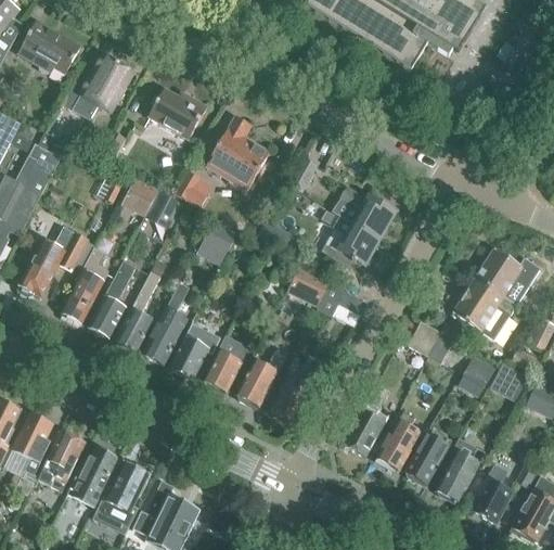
[(0,0),(0,59),(0,60),(0,63),(23,24),(13,17),(20,9),(8,0),(0,0)]
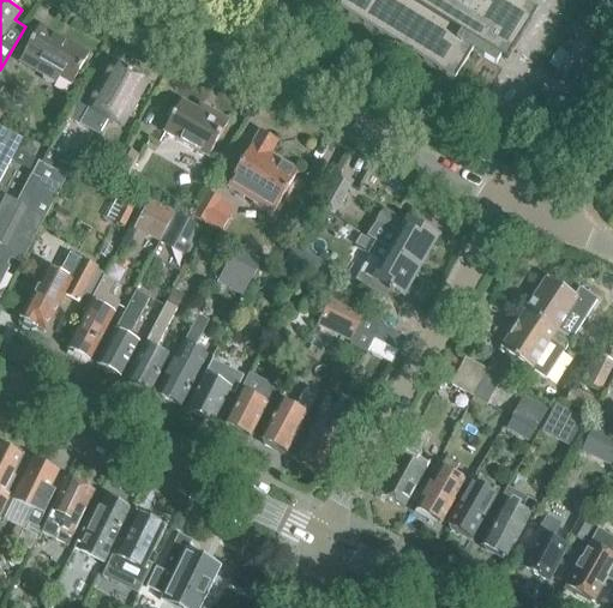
[(334,0),(455,74),(473,46),(497,60),(506,44),(512,48),(538,7),(521,0),(334,0)]
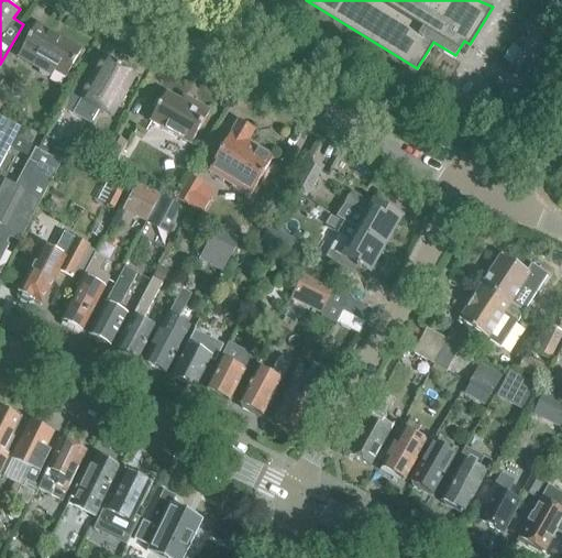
[(44,63),(66,76),(83,47),(36,22),(18,55),(41,67),(44,63)]
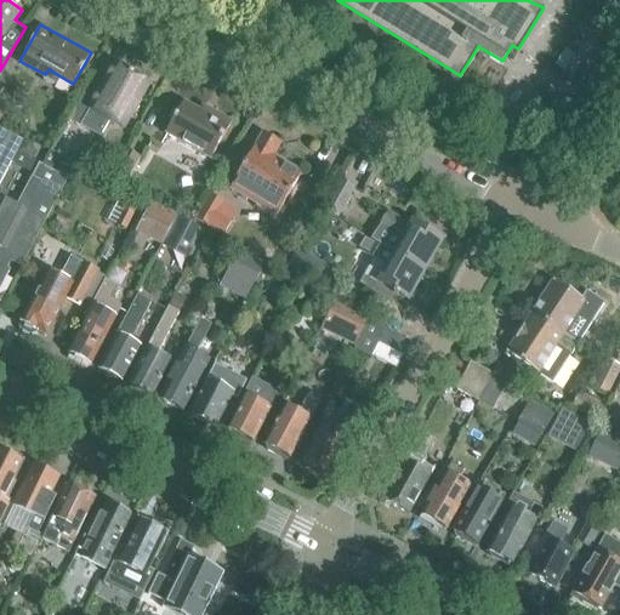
[(123,123),(147,81),(115,63),(101,89),(100,91),(89,85),(70,115),(81,121),(101,132),(111,115),(123,123)]
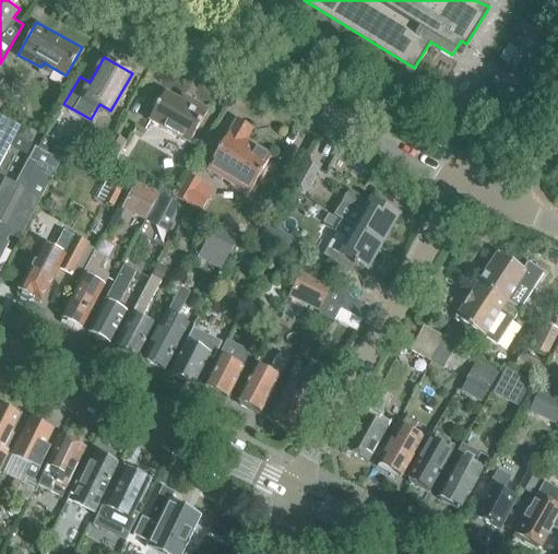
[(182,92),(179,98),(165,91),(150,119),(190,141),(209,107),(182,92)]
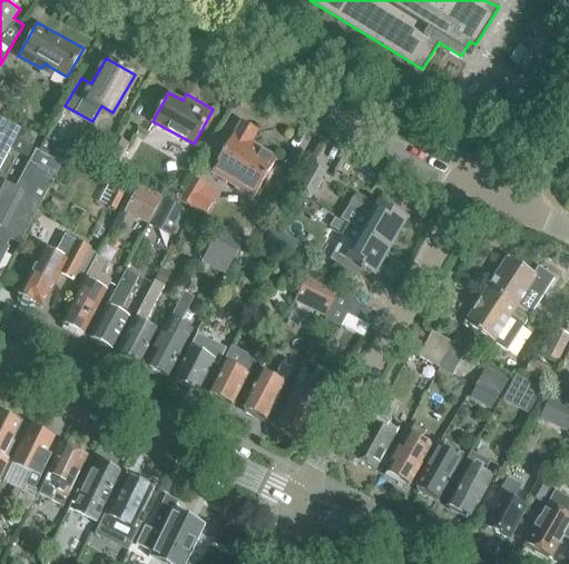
[(0,164),(10,145),(16,134),(19,126),(0,115),(0,164)]
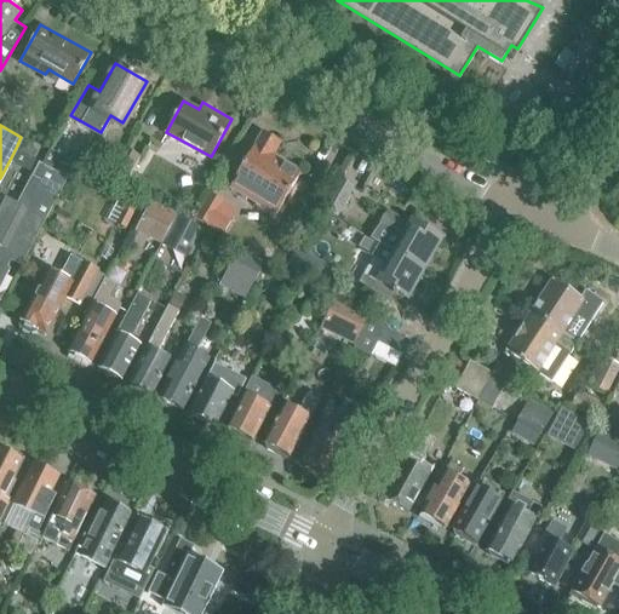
[(279,139),(262,131),(230,187),(258,202),(257,204),(275,214),(302,170),(271,153),(279,139)]
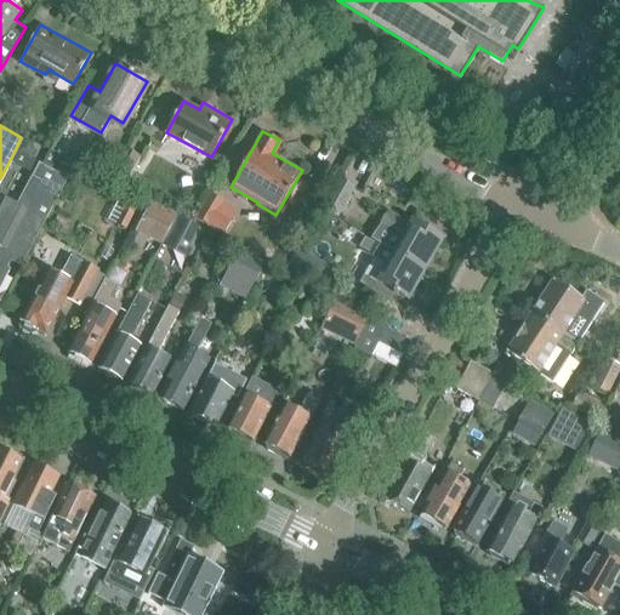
[(17,146),(32,154),(34,148),(30,137),(23,134),(21,137),(17,146)]
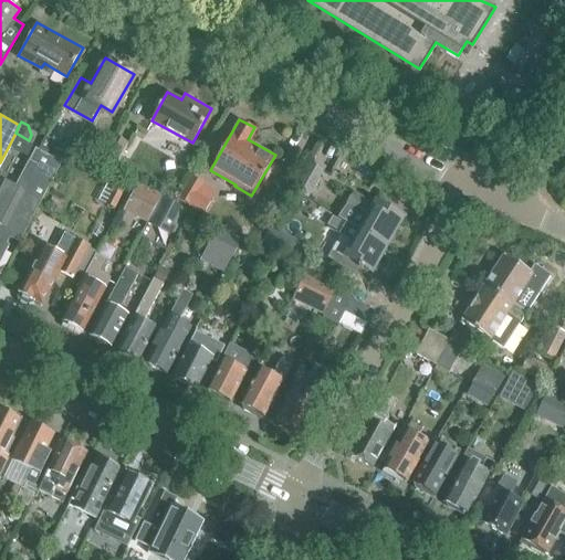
[(127,138),(116,131),(102,157),(113,164),(127,138)]
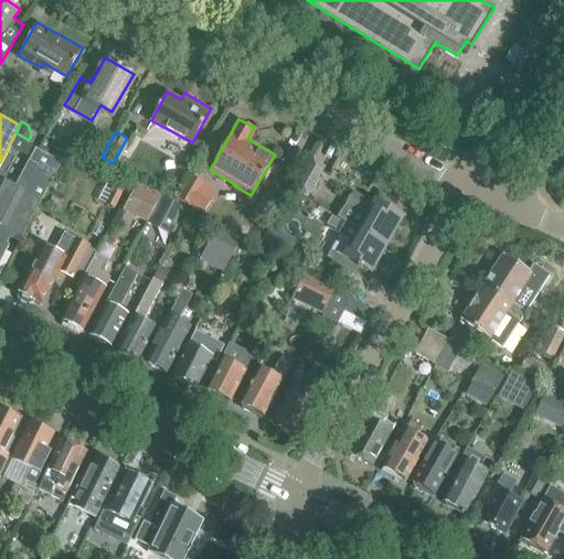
[(16,132),(10,143),(31,154),(35,146),(28,141),(29,140),(16,132)]
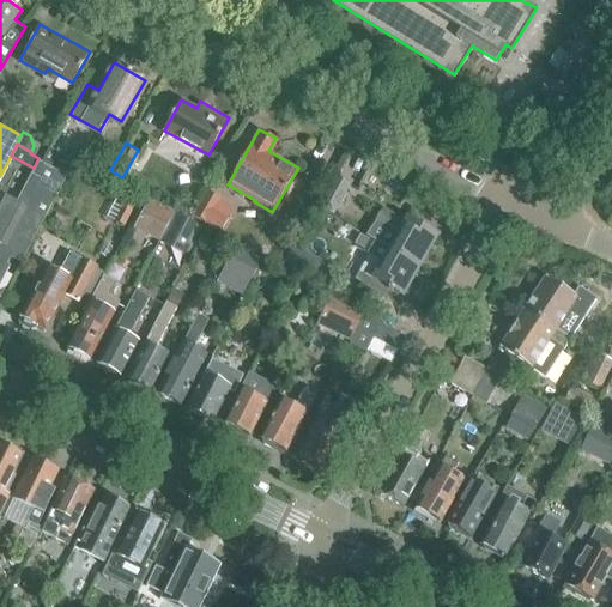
[(0,192),(0,277),(11,256),(22,261),(67,173),(38,158),(34,168),(17,201),(0,192)]
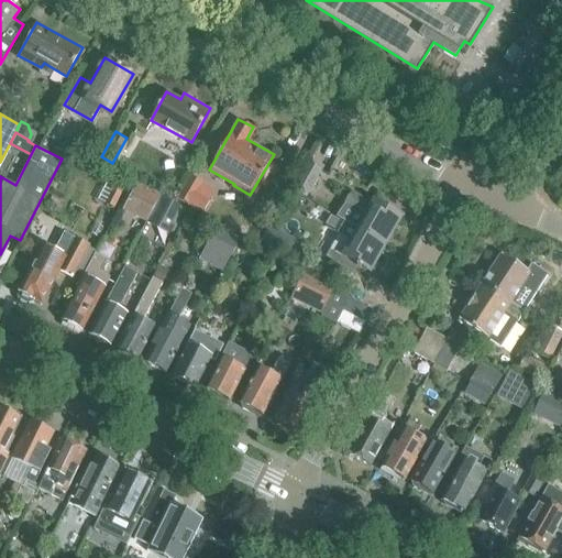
[(294,185),(306,194),(321,166),(308,159),(294,185)]
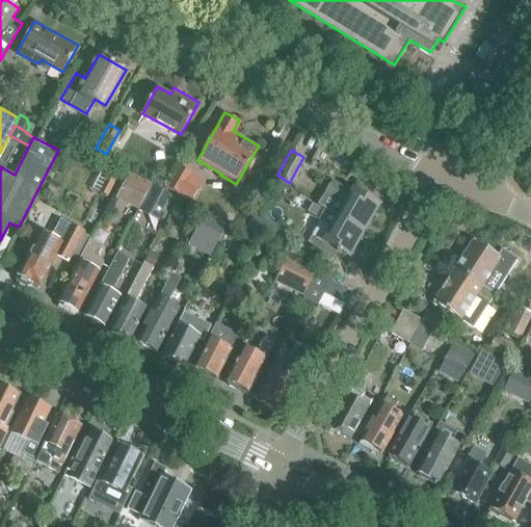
[(191,170),(181,164),(167,188),(190,202),(197,189),(185,182),(191,170)]
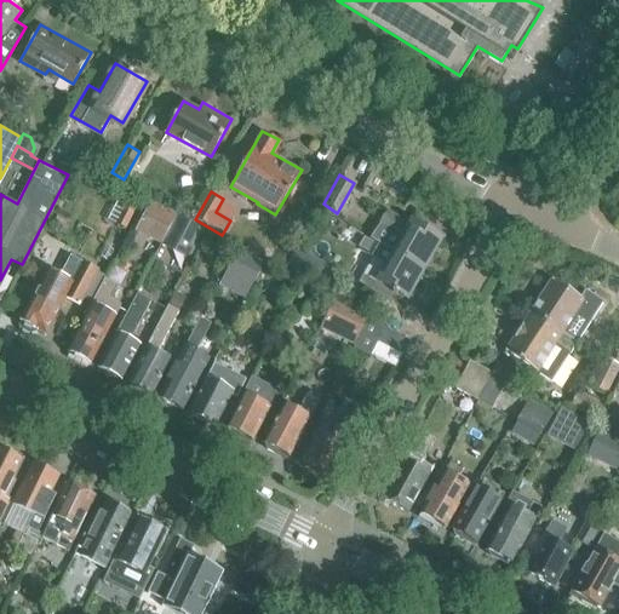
[(176,212),(176,211),(150,199),(139,222),(165,234),(176,212)]
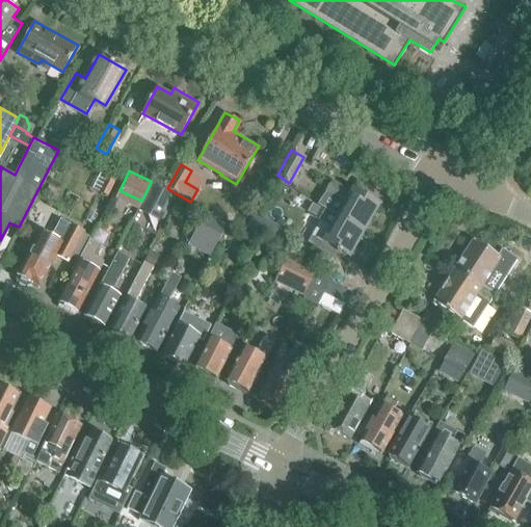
[(338,213),(365,230),(380,203),(352,187),(351,189),(334,178),(324,190),(344,203),(338,213)]
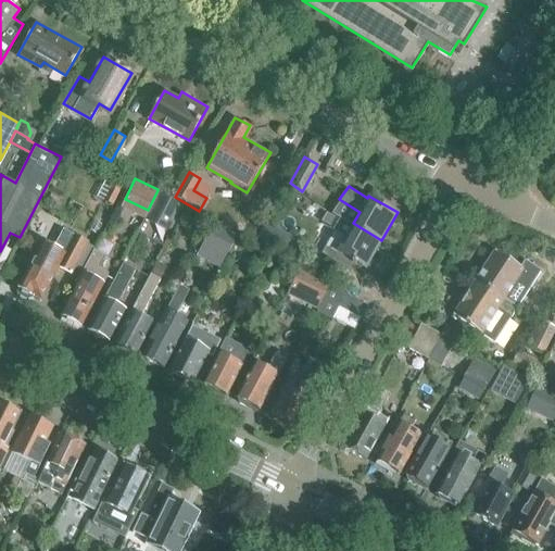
[(148,210),(144,217),(169,230),(184,203),(180,202),(165,195),(158,190),(148,210)]
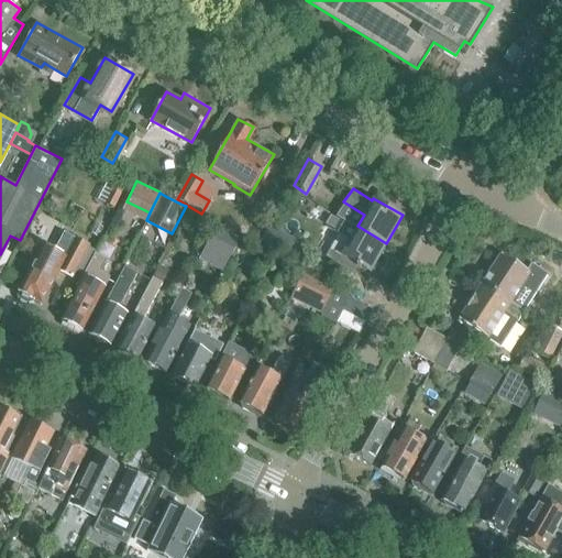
[(354,270),(356,265),(370,272),(386,243),(356,227),(357,227),(334,214),(329,225),(338,230),(326,253),(354,270)]
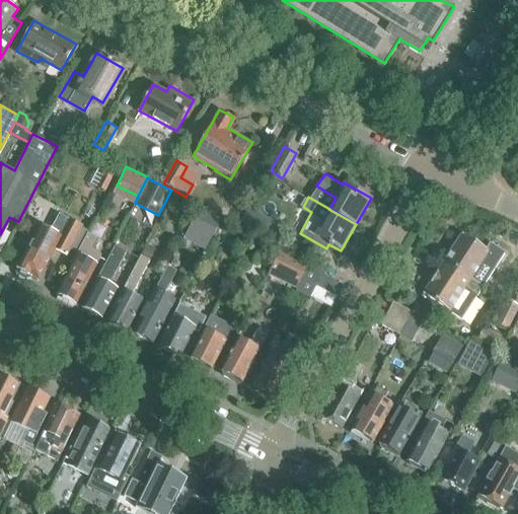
[(212,237),(223,216),(208,208),(197,230),(212,237)]
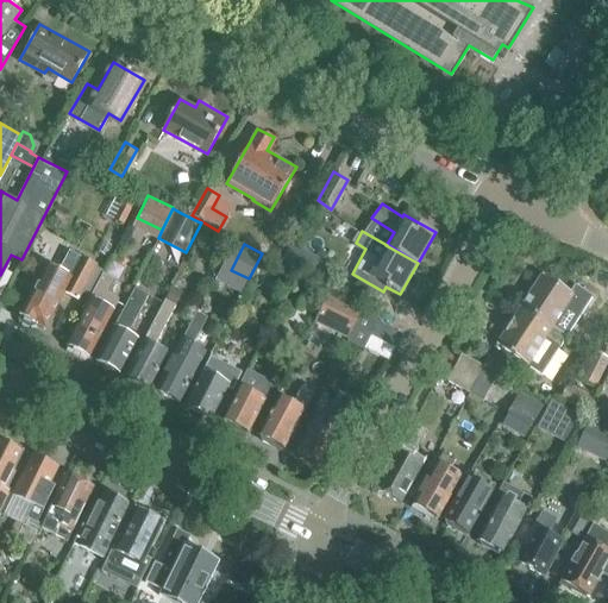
[(20,314),(45,327),(64,290),(77,297),(95,263),(70,250),(60,269),(48,262),(39,278),(35,278),(30,286),(33,290),(20,314)]
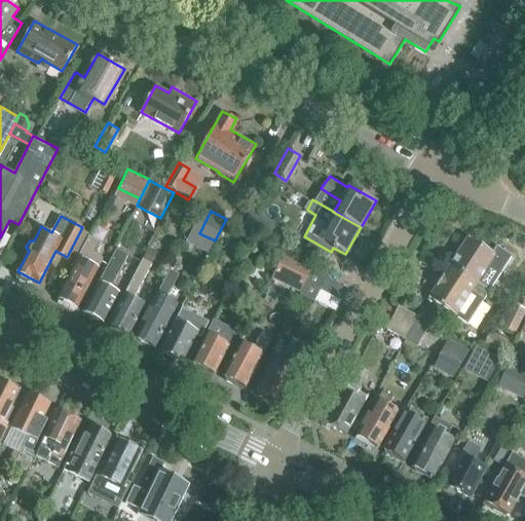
[(89,234),(87,238),(58,296),(77,306),(103,257),(92,251),(99,239),(89,234)]
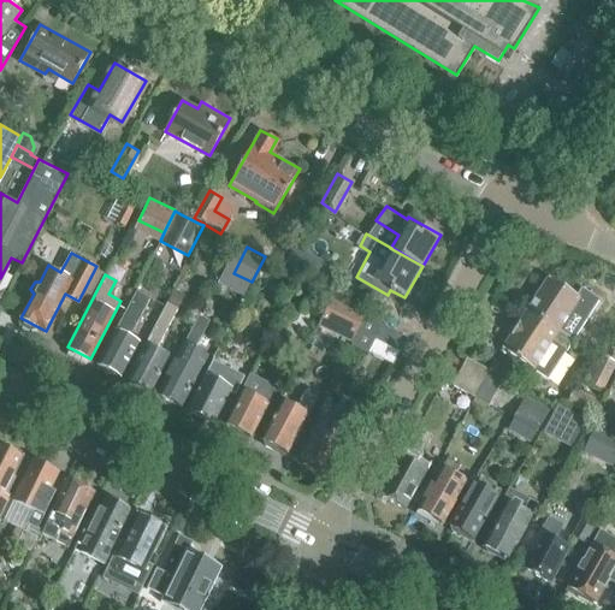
[(526,312),(572,341),(601,297),(583,285),(578,294),(549,276),(526,312)]
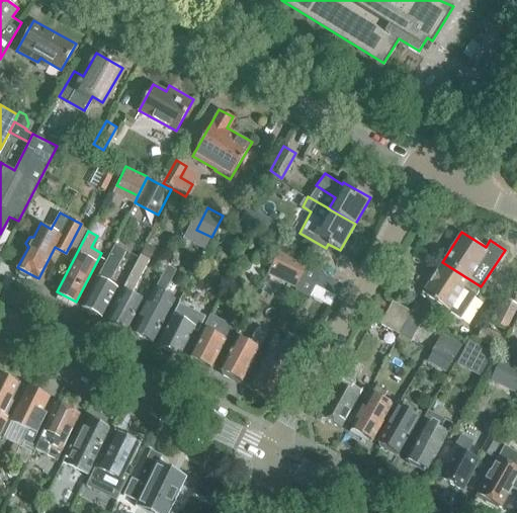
[(117,285),(108,280),(125,247),(115,242),(83,305),(102,315),(117,285)]
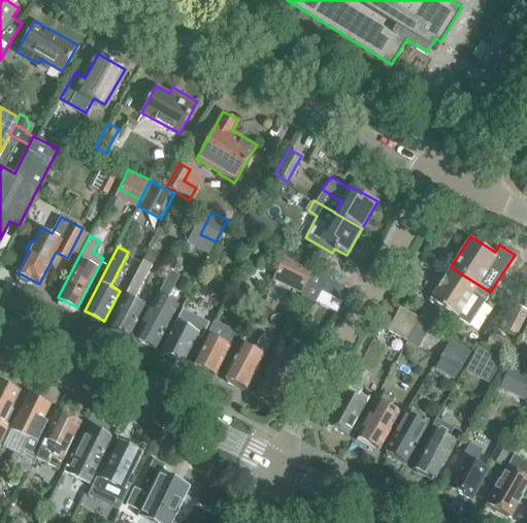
[(150,249),(144,259),(153,263),(159,253),(150,249)]
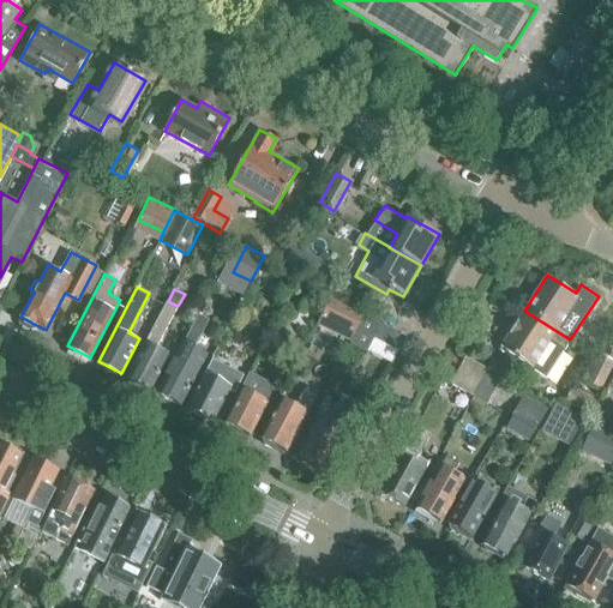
[(332,293),(323,309),(356,327),(364,313),(365,309),(332,293)]
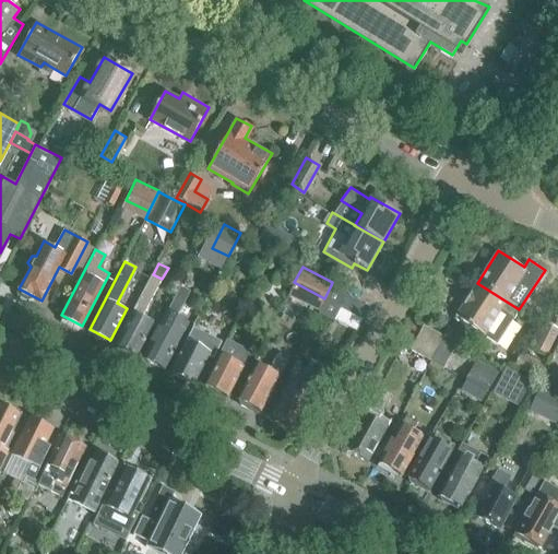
[(118,343),(139,354),(155,321),(143,316),(157,289),(147,284),(118,343)]
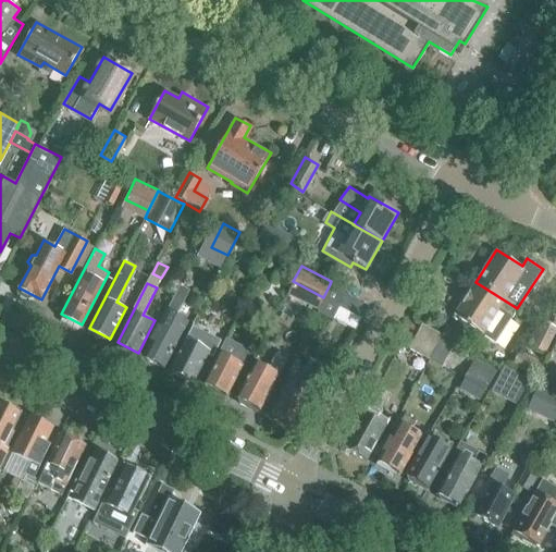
[(474,283),(454,315),(496,341),(517,308),(474,283)]
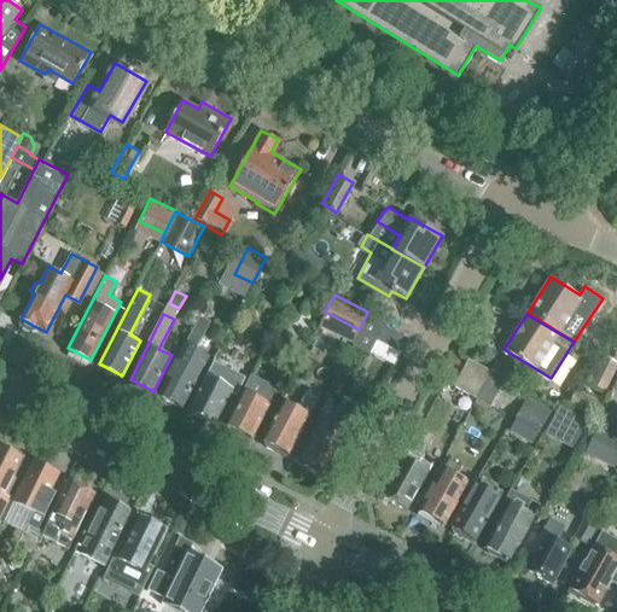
[(158,394),(181,406),(215,342),(203,334),(210,321),(199,315),(158,394)]
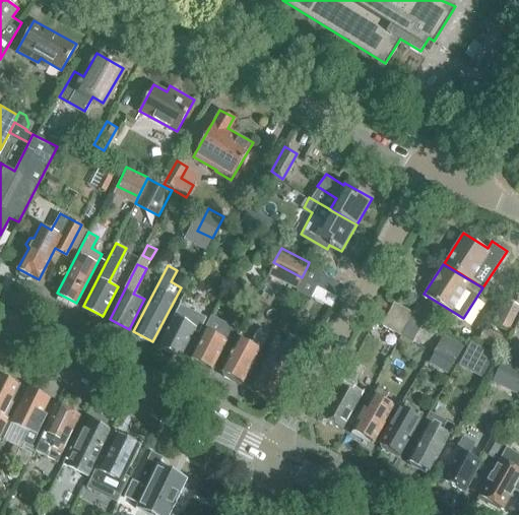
[(308,265),(302,277),(296,287),(309,294),(315,283),(336,295),(342,282),(308,265)]
